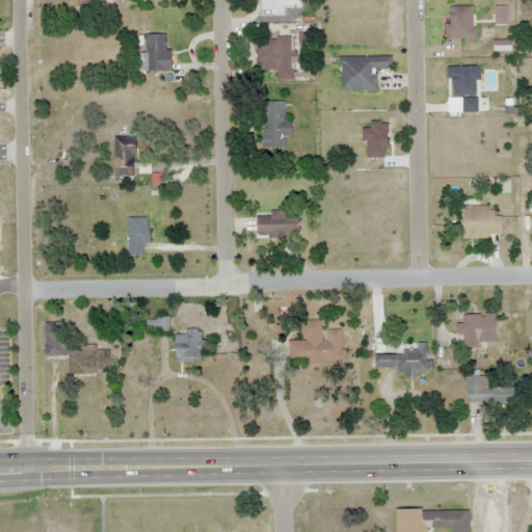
[(260,0),(261,9),(295,9),(294,0),(260,0)]
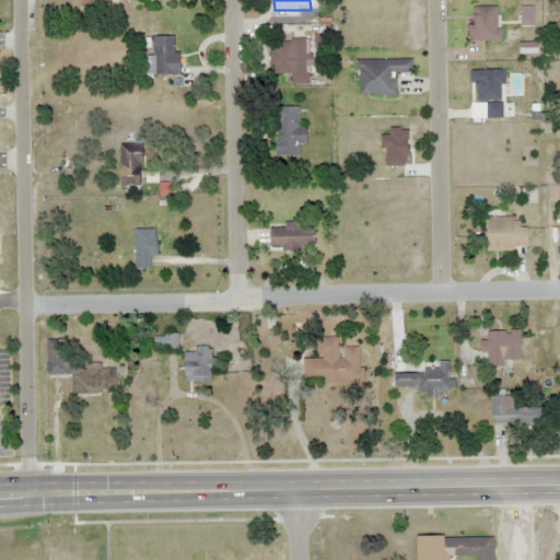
[(147,56),(147,76),(177,76),(177,37),(153,37),(153,56),(147,56)]
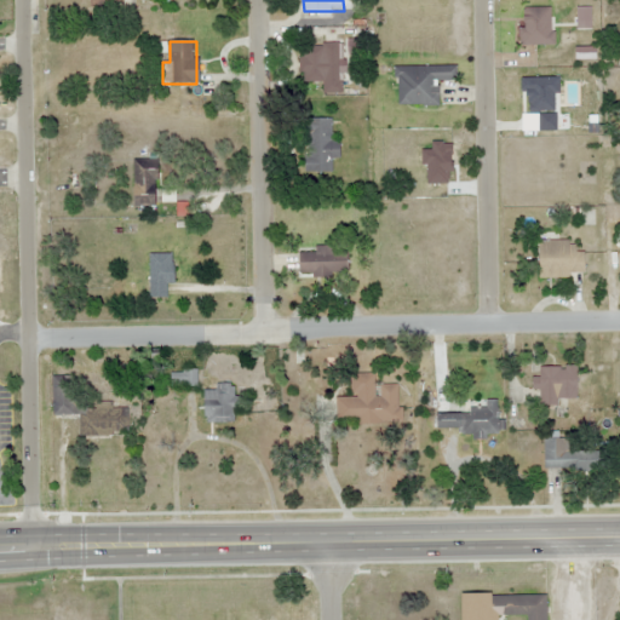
[(339,42),(300,42),(300,81),(321,81),(322,93),(340,93),(339,42)]
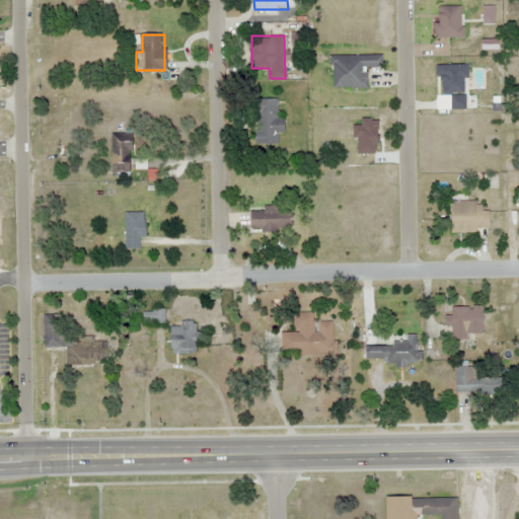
[(382,68),(382,55),(331,56),(332,89),(368,88),(367,68),(382,68)]
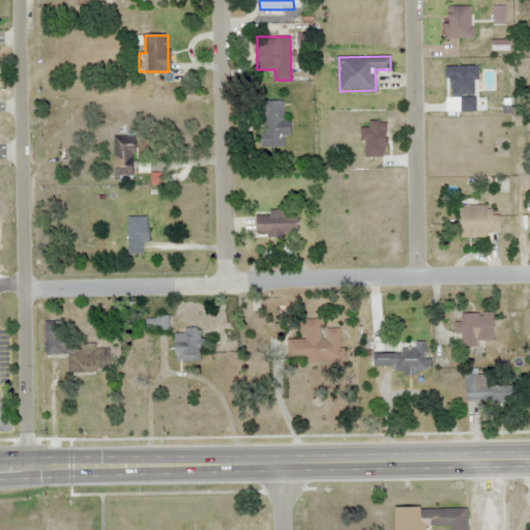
[(285,147),(285,136),(291,136),(291,121),(284,121),(284,101),(262,101),(262,147),(285,147)]
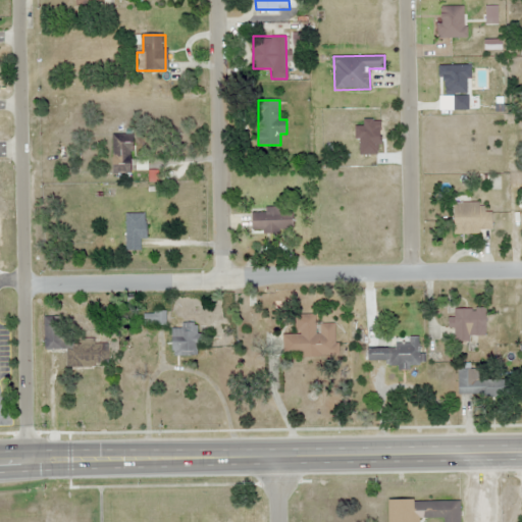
[(112,134),(112,174),(134,174),(134,134),(112,134)]
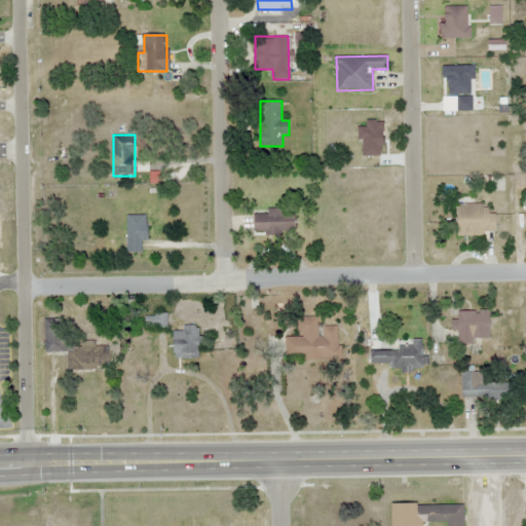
[(459,203),(458,234),(496,234),(496,213),(488,213),(488,204),(459,203)]
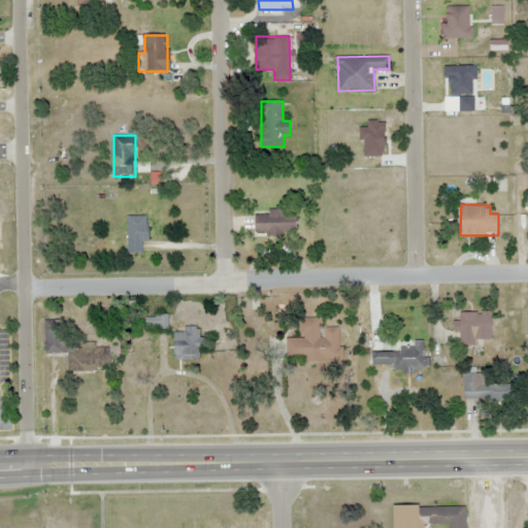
[(255,215),(254,235),(297,235),(297,215),(282,215),(282,210),(268,209),(268,216),(255,215)]
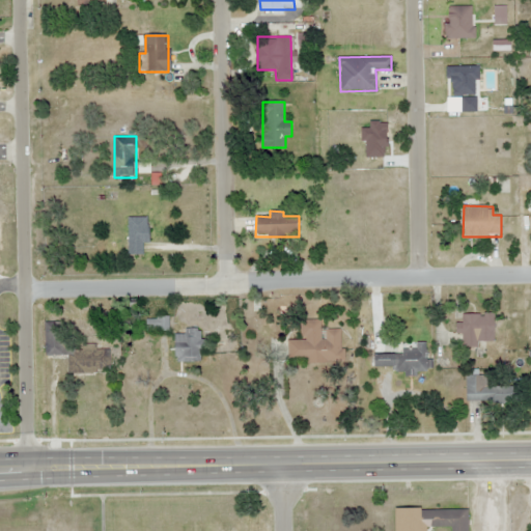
[(129,254),(143,254),(143,243),(148,243),(148,217),(129,217),(129,254)]
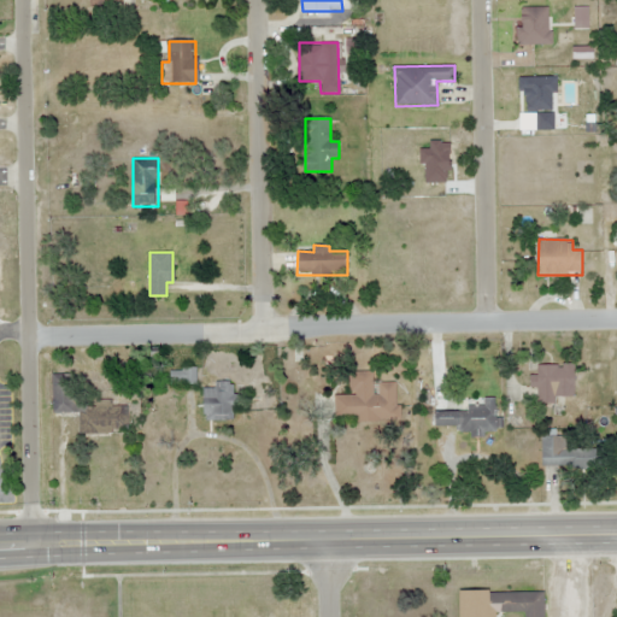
[(536,364),(536,375),(530,375),(530,388),(538,388),(538,398),(574,398),(574,364),(536,364)]
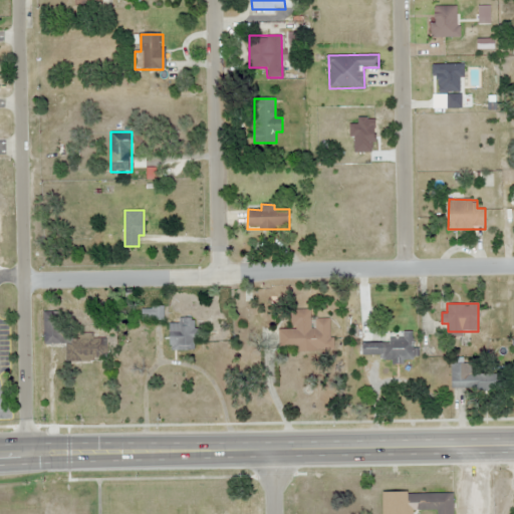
[(163,319),(163,307),(142,307),(142,319),(163,319)]
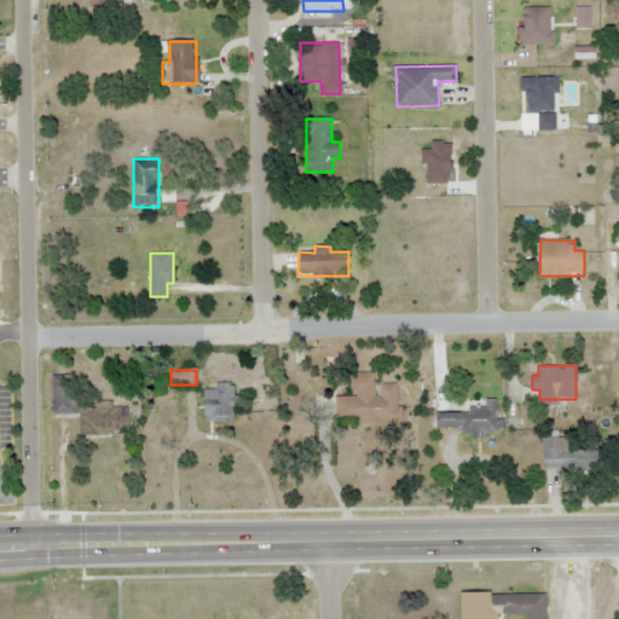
[(374,374),(350,374),(350,400),(337,400),(337,420),(398,420),(398,385),(374,383),(374,374)]
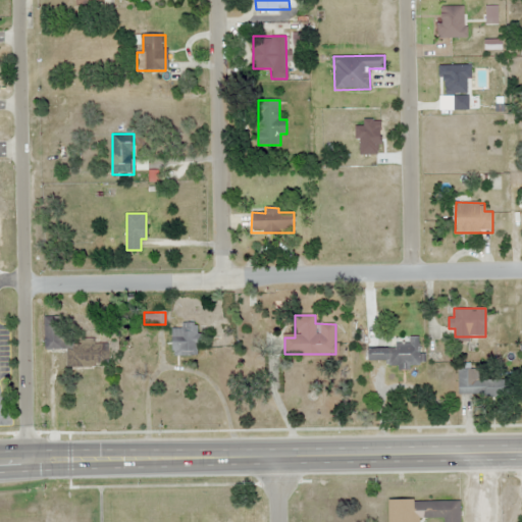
[(44,351),(66,350),(67,367),(108,366),(107,344),(93,344),(93,341),(71,341),(71,335),(62,335),(62,316),(44,317),(44,351)]
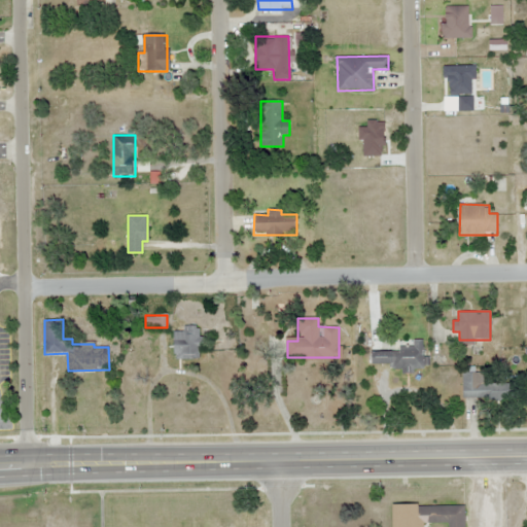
[(173,327),(173,358),(200,358),(200,327),(173,327)]
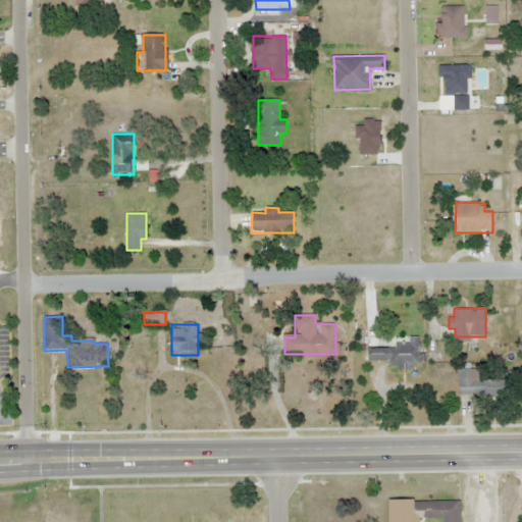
[(392,361),(392,367),(419,367),(420,336),(395,335),(395,347),(367,347),(367,360),(392,361)]
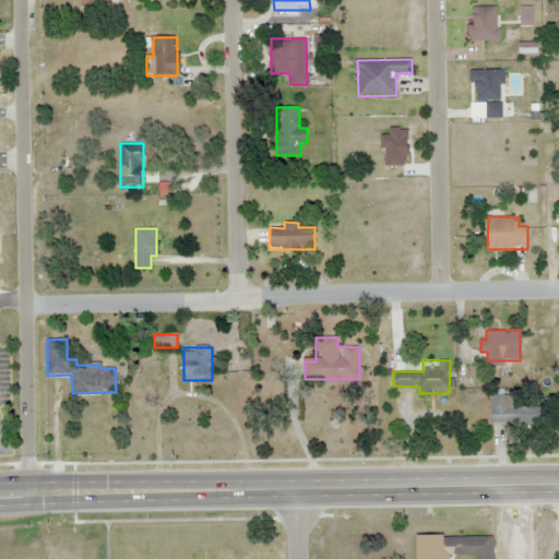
[(489,395),(490,424),(533,423),(532,406),(514,406),(514,394),(489,395)]
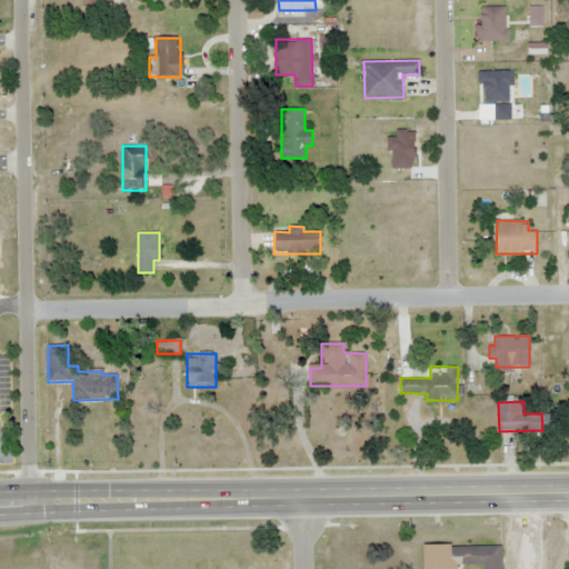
[(501,568),(501,545),(422,545),(422,568),(456,568),(456,563),(483,563),(483,568),(501,568)]
